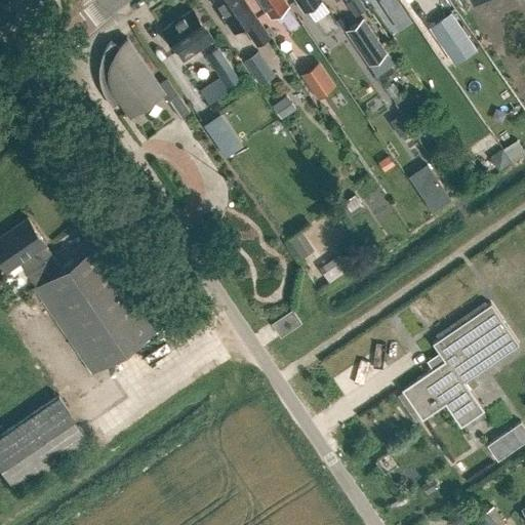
[(216,0),(226,12),(223,14),(234,31),(243,25),(256,45),(269,36),(244,0),(216,0)]
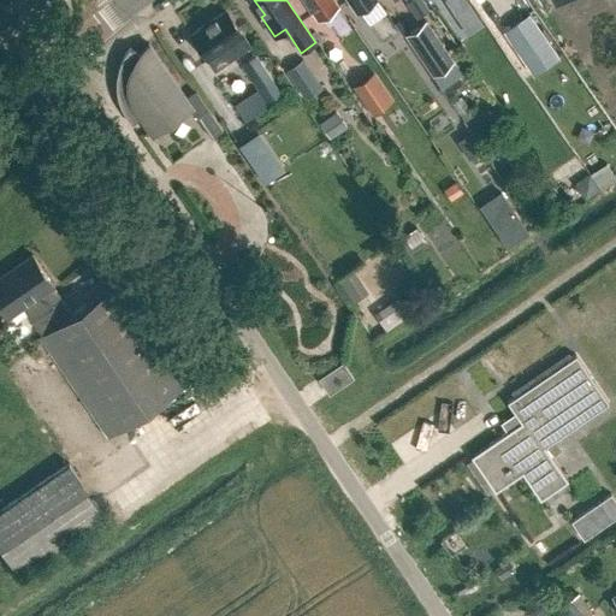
[(307,3),(319,19),(338,6),(333,0),(303,0),(307,4),(307,3)]
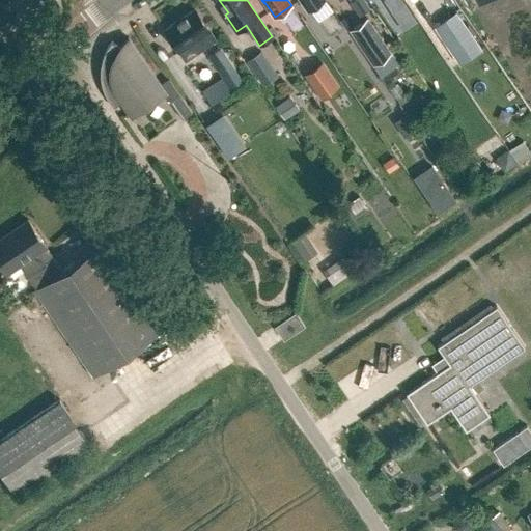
[(299,0),(306,10),(320,0),(299,0)]
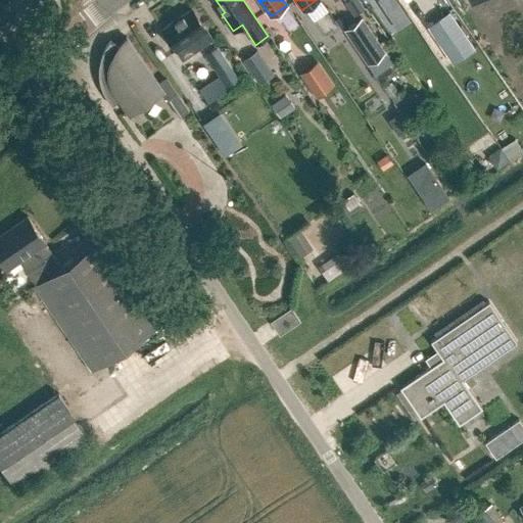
[(376,0),(383,10),(397,1),(396,0),(376,0)]
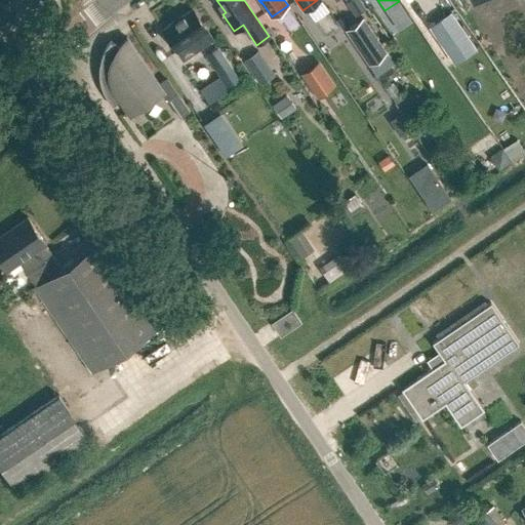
[(162,29),(178,52),(184,59),(213,38),(192,7),(162,29)]
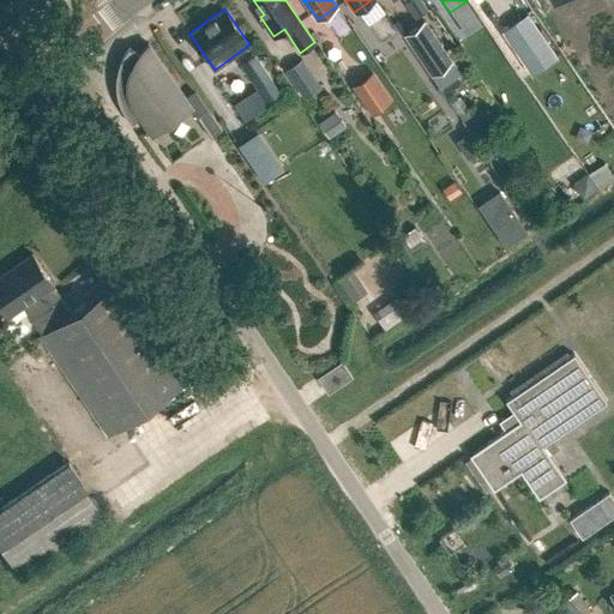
[(528,14),(506,29),(535,72),(557,58),(528,14)]
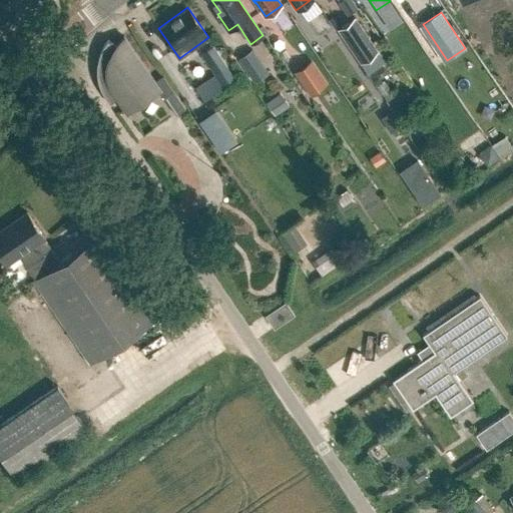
[(376,49),(353,15),(336,27),(359,61),(376,49)]
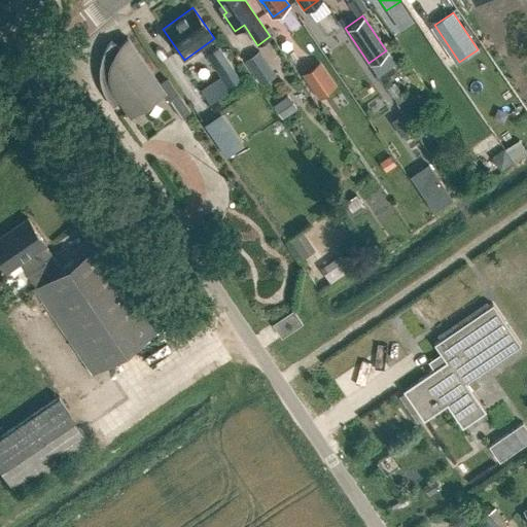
[(98,73),(98,74),(98,75),(98,76),(99,77),(99,78),(100,79),(100,80),(101,83),(101,85),(102,88),(103,91),(104,93),(105,95),(106,97),(108,100),(113,107),(120,102),(130,115),(164,93),(181,117),(190,111),(167,77),(159,83),(127,37),(126,38),(127,39),(123,43),(118,47),(110,41),(107,45),(105,49),(103,54),(101,59),(100,64),(100,68),(99,69),(99,70),(98,71),(98,73)]
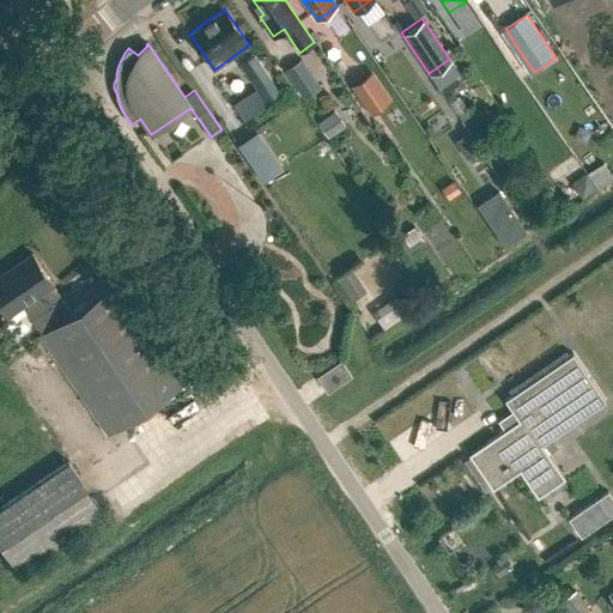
[(240,65),(256,87),(271,77),(254,54),(240,65)]
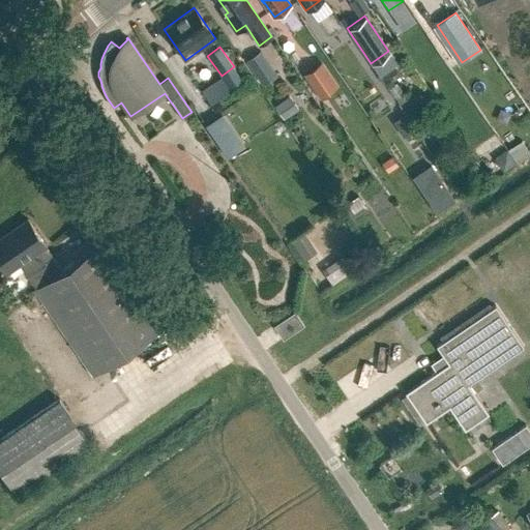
[(243,62),(261,86),(275,76),(258,51),(243,62)]
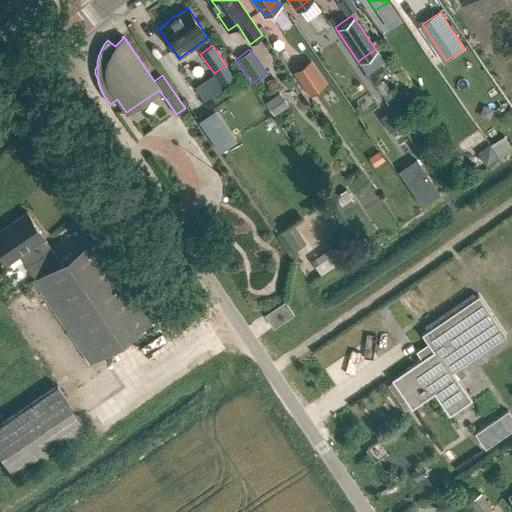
[(295,70),(311,94),(325,84),(309,61),(295,70)]
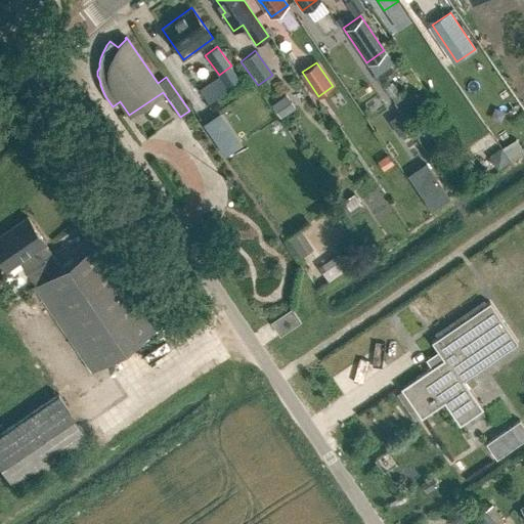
[(384,87),(390,97),(398,91),(392,81),(384,87)]
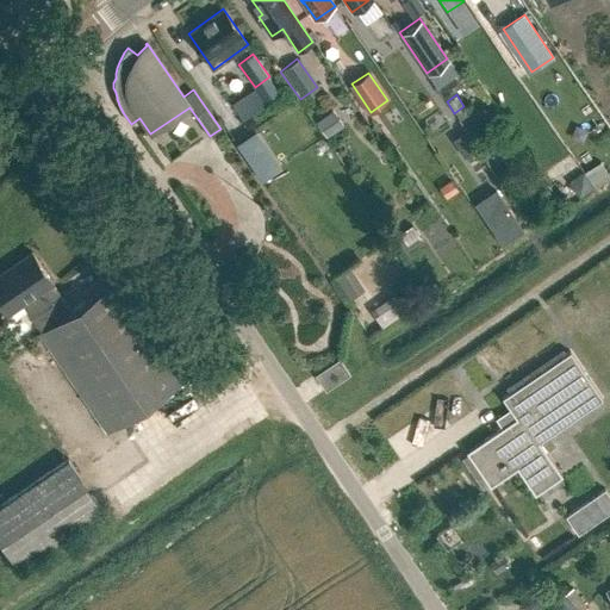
[(315,122),(327,138),(343,126),(332,110),(315,122)]
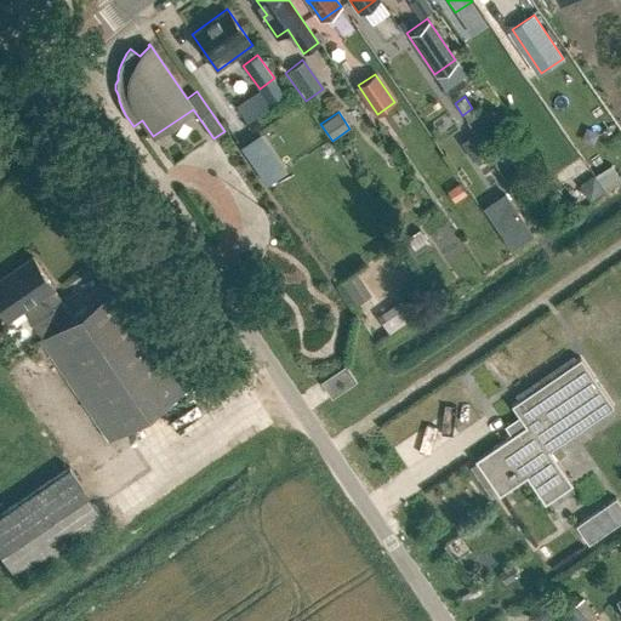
[(603,191),(600,187),(593,177),(580,186),(587,197),(590,200),(603,191)]
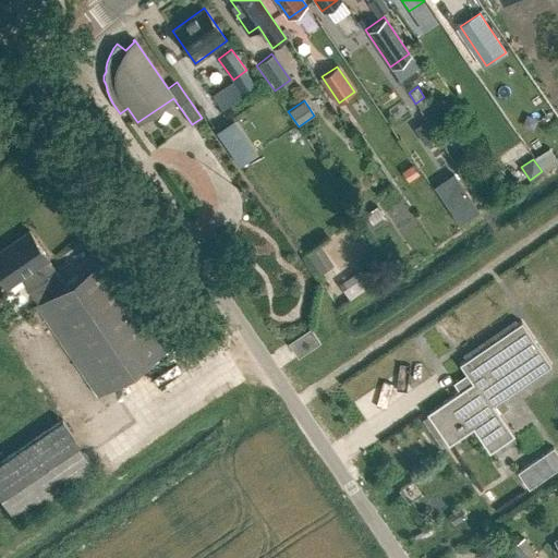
[(455,173),(435,186),(460,223),(480,210),(455,173)]
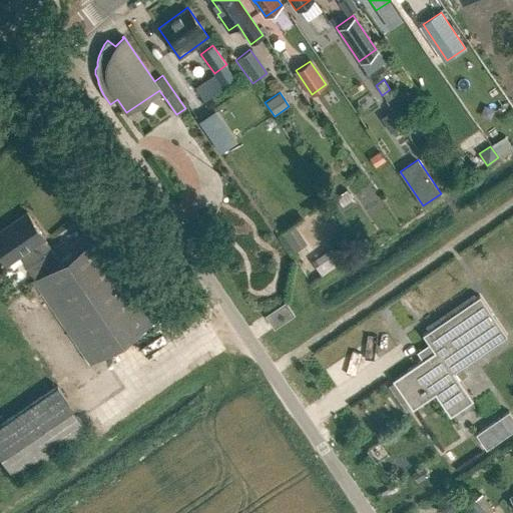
[(33,281),(90,364),(157,319),(100,234),(60,263),(44,238),(45,238),(27,213),(0,231),(0,254),(6,265),(19,255),(35,280),(33,281)]
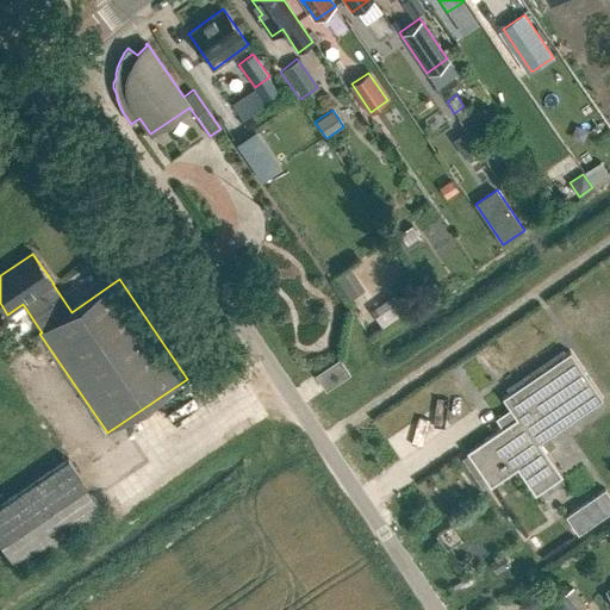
[(368,311),(379,329),(405,311),(394,294),(368,311)]
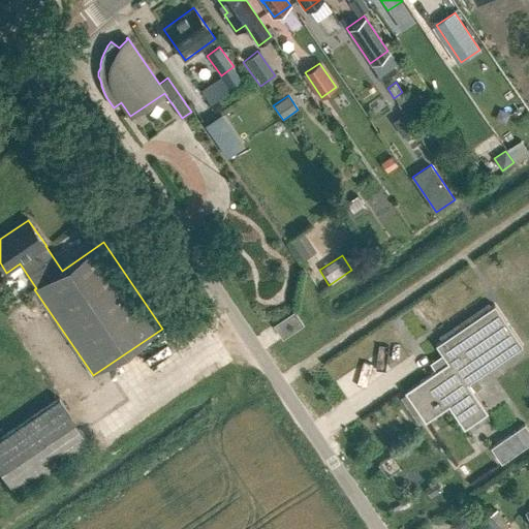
[(448,364),(405,393),(426,424),(449,407),(465,431),(489,414),(469,385),(524,348),(496,307),(437,346),(448,364)]
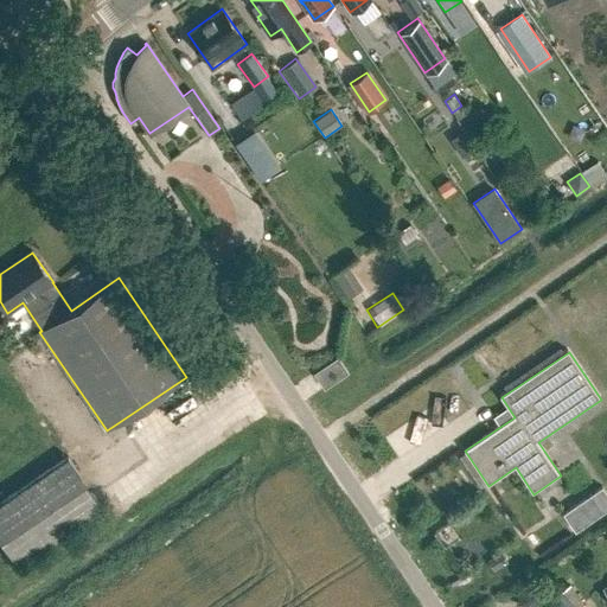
[(314,374),(325,389),(349,372),(338,357),(314,374)]
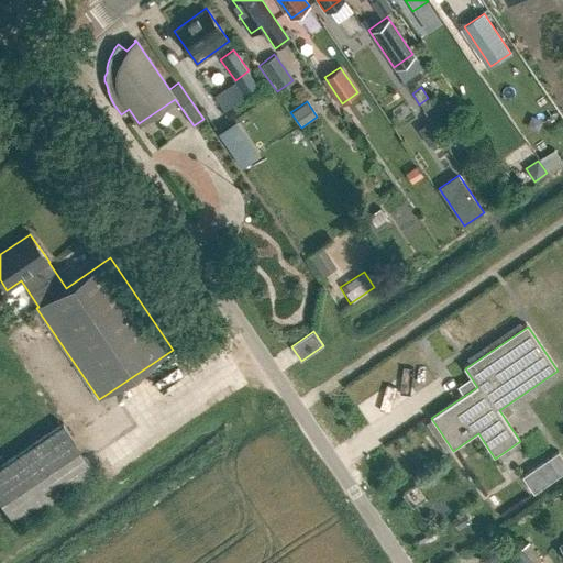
[(63,423),(0,466),(0,497),(18,523),(95,471),(63,423)]
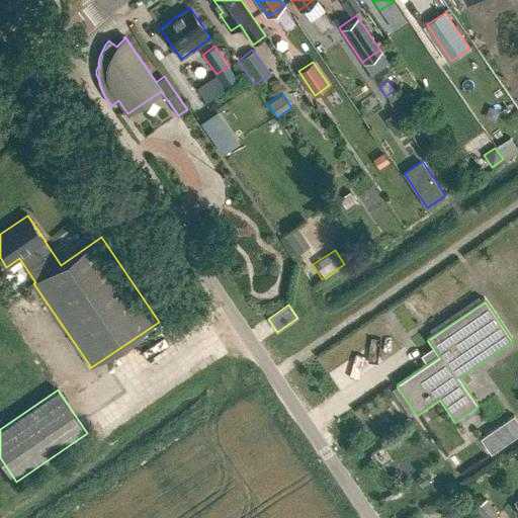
[(517,421),(514,416),(488,433),(499,448),(517,434),(517,421)]
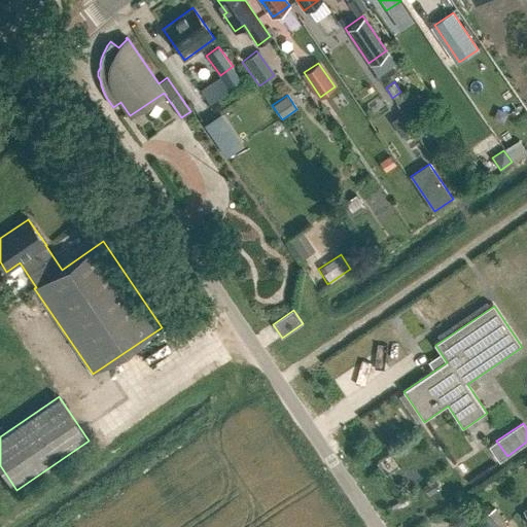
[(423,486),(429,496),(441,488),(434,479),(423,486)]
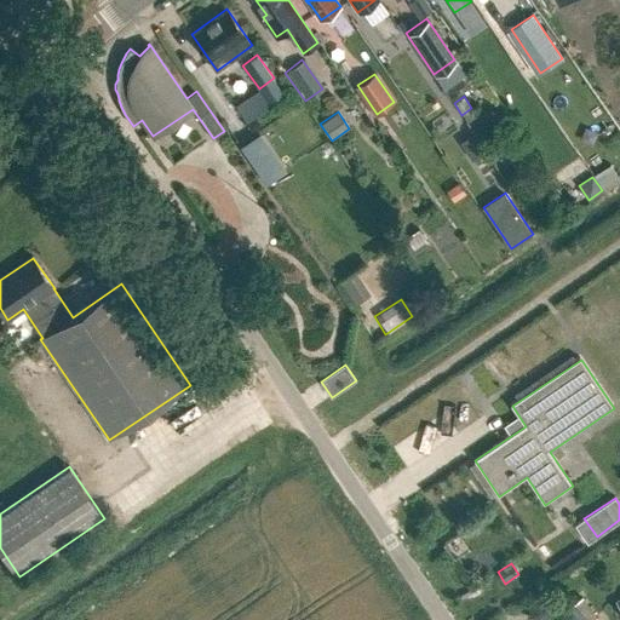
[(584,591),(577,596),(579,600),(568,607),(577,619),(596,619),(597,619),(585,602),(590,600),(584,591)]
